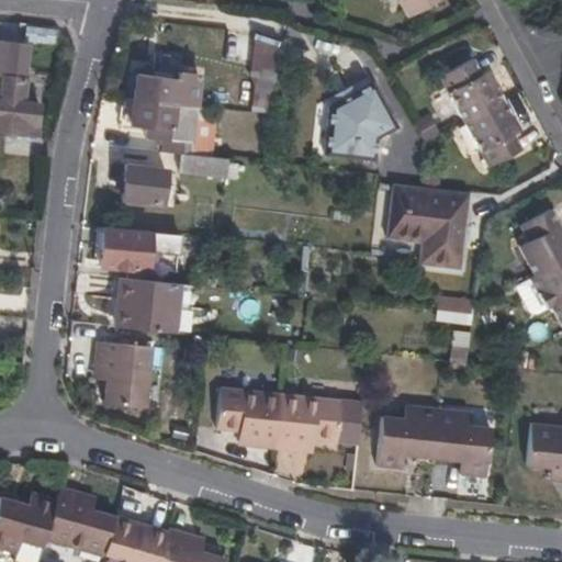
[(395,0),(406,19),(439,1),(438,0),(395,0)]
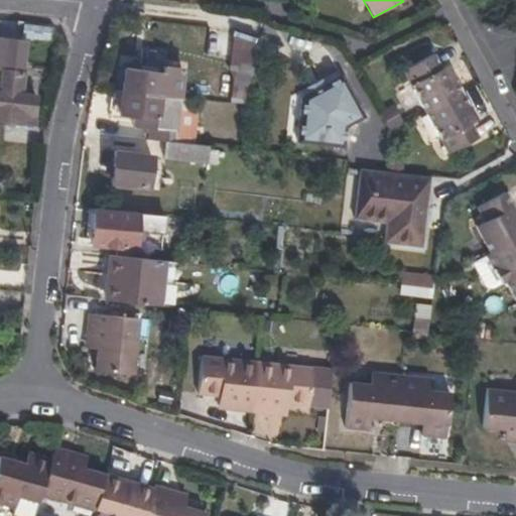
[(0,122),(33,126),(36,93),(20,92),(22,73),(0,70),(3,32),(0,31),(0,122)]
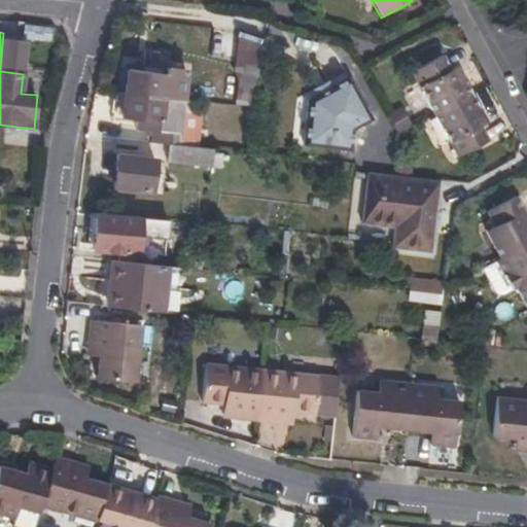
[(258,38),(241,36),(238,61),(238,86),(236,105),(251,107),(258,38)]
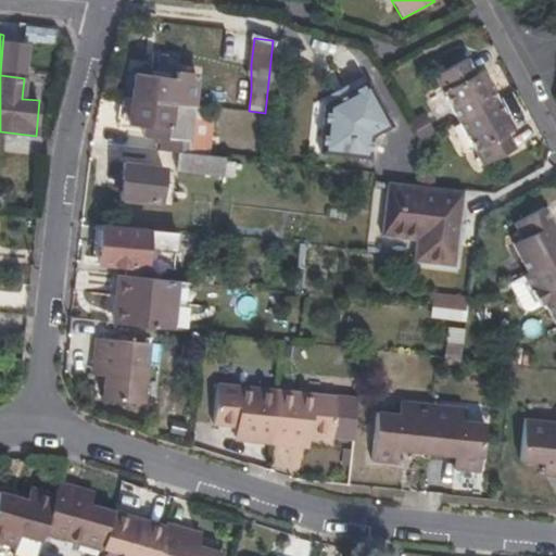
[(433,75),(458,121),(490,104),(497,100),(480,70),(474,73),(465,58),(433,75)]
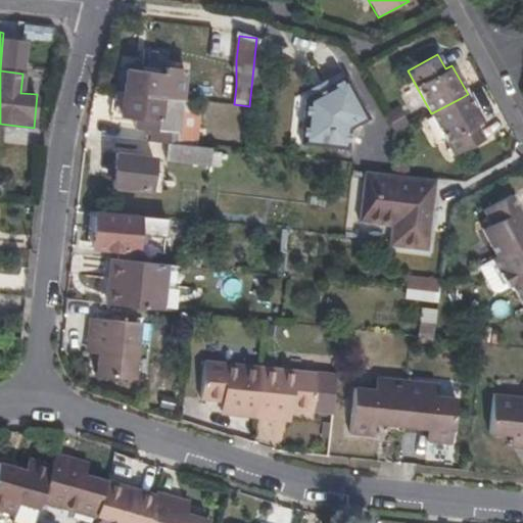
[(162,74),(160,96),(180,98),(183,68),(164,66),(162,74)]
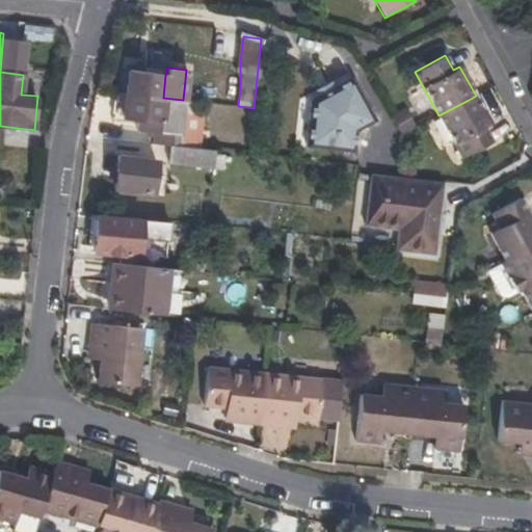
[(126,71),(124,94),(163,98),(165,75),(126,71)]
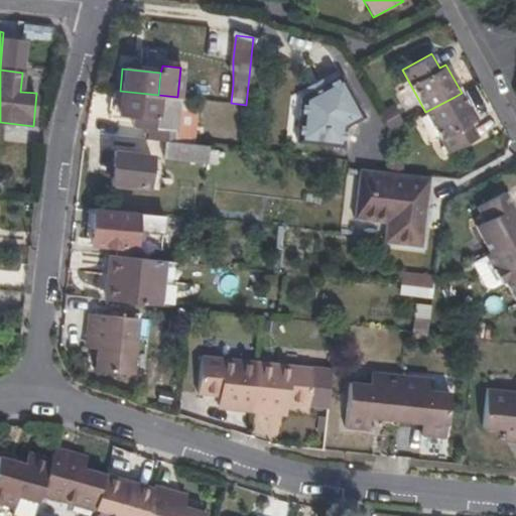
[(343,77),(325,86),(307,94),(301,98),(295,140),(344,146),(345,127),(363,116),(343,77)]
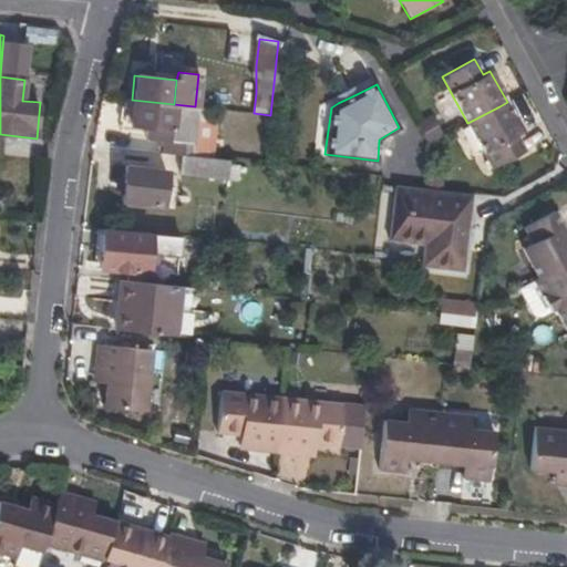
[(338,103),(357,94),(353,85),(333,95),(338,103)]
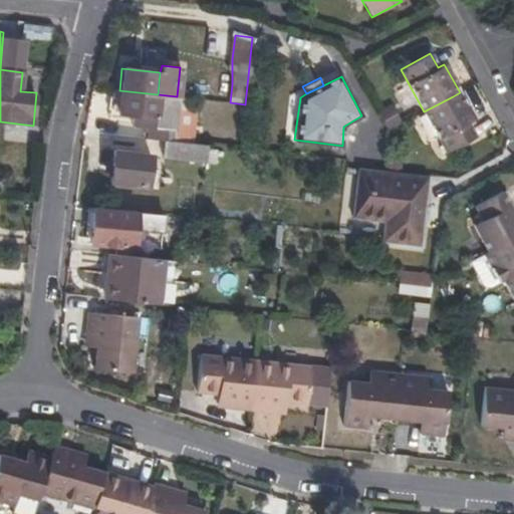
[(137,125),(152,126),(174,129),(177,96),(158,94),(119,90),(111,89),(108,112),(138,116),(137,125)]
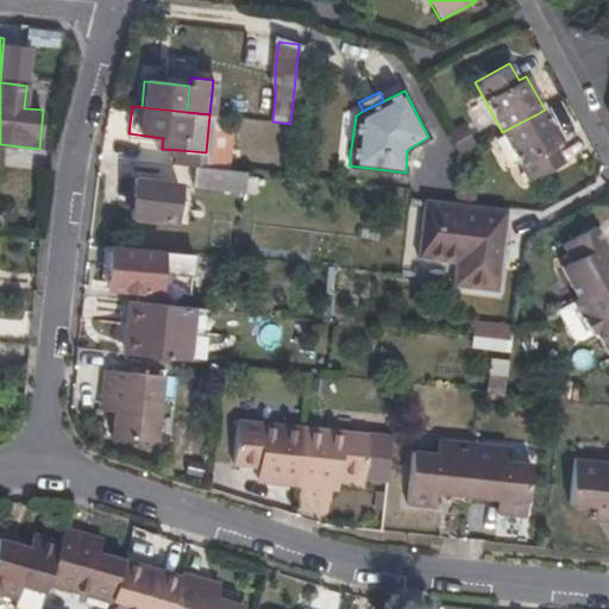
[(537,114),(502,132),(528,182),(564,162),(554,145),(562,140),(545,110),(537,114)]
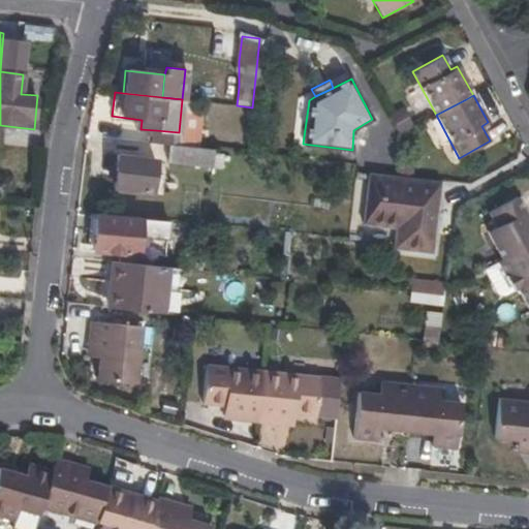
[(392,115),(402,133),(413,127),(403,109),(392,115)]
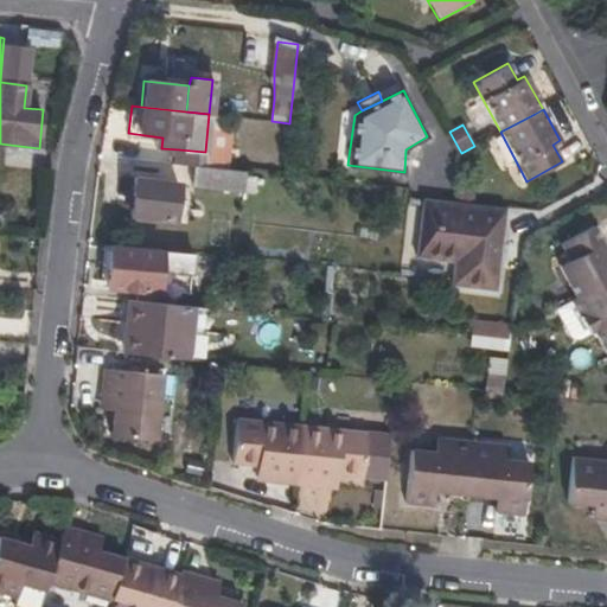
[(179,149),(177,165),(192,166),(218,168),(221,154),(205,152),(179,149)]
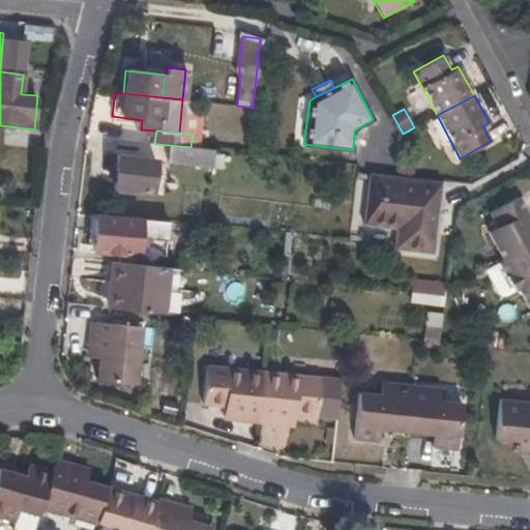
[(190,147),(168,145),(166,160),(202,164),(204,149),(190,147)]
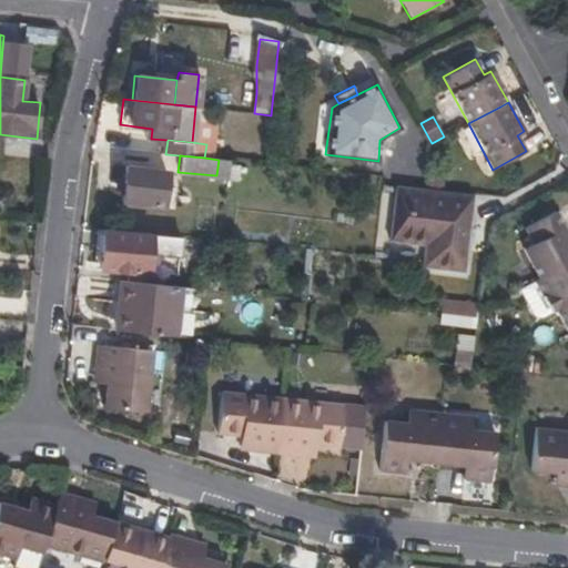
[(125,168),(122,203),(162,206),(165,171),(125,168)]
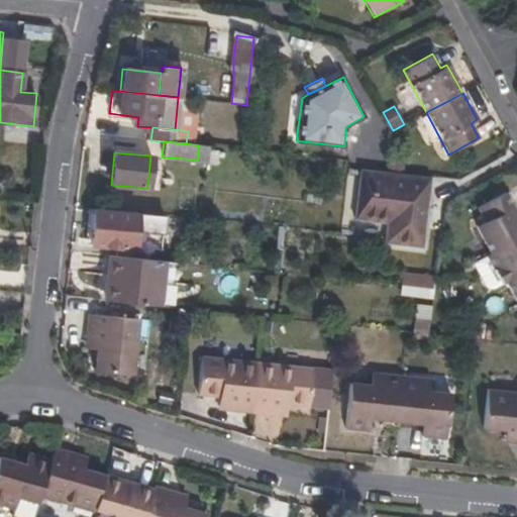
[(384,172),(362,170),(354,219),(387,222),(384,241),(422,245),(428,205),(421,192),(417,192),(419,176),(384,172)]
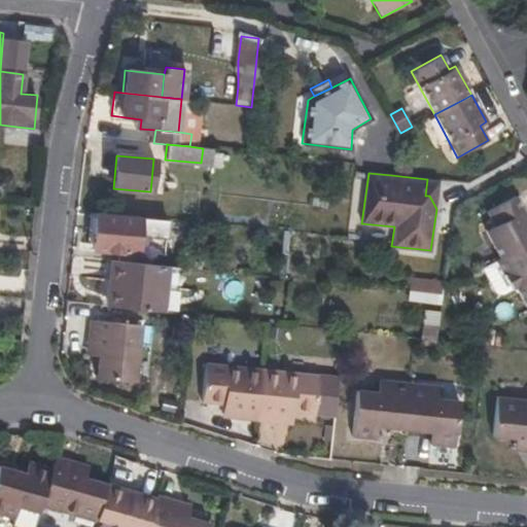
[(429,196),(436,209),(440,180),(427,179),(425,196),(429,196)]
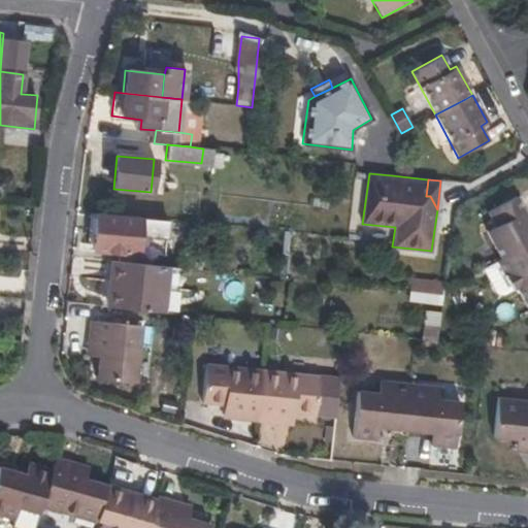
[(485,231),(500,259),(527,244),(527,218),(516,195),(485,212),(493,227),(485,231)]
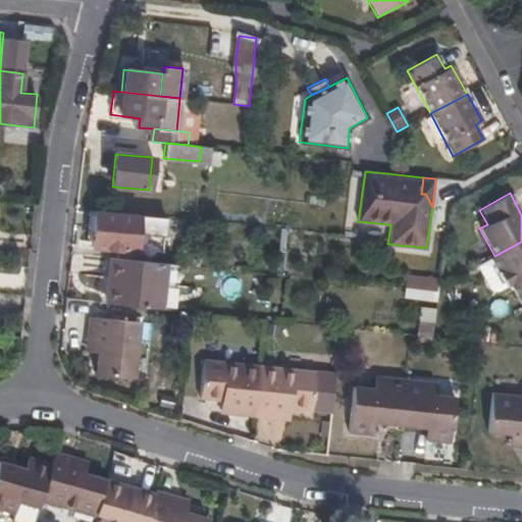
[(451,206),(450,217),(462,217),(463,206),(451,206)]
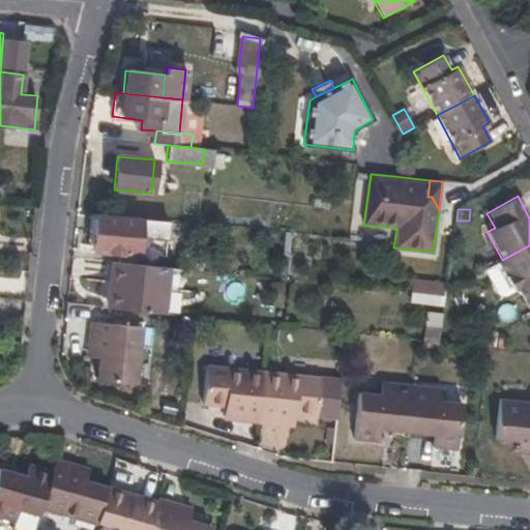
[(96,215),(93,252),(138,256),(140,236),(152,237),(154,221),(96,215)]
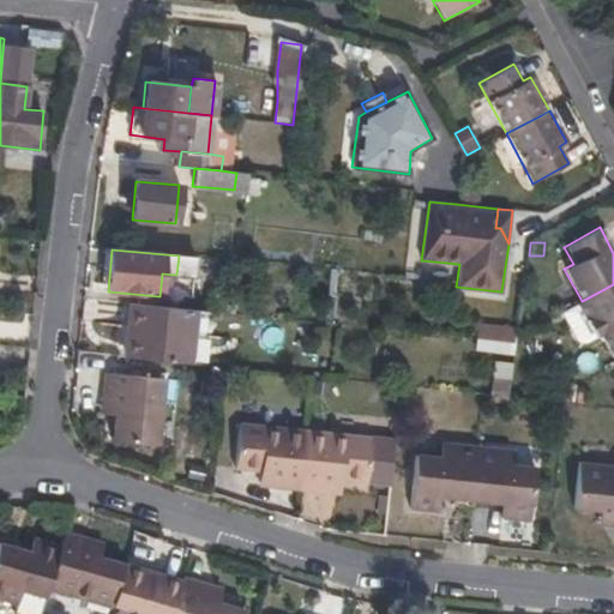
[(608,351),(613,348),(613,284),(582,301),(577,304),(595,337),(600,333),(608,351)]
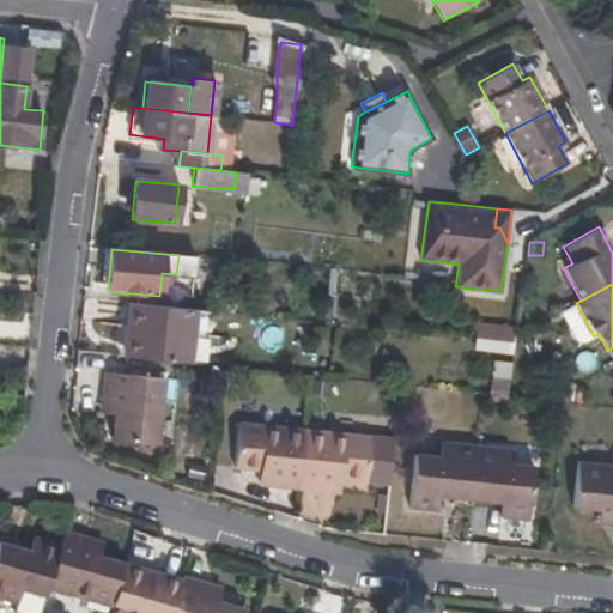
[(126,357),(189,364),(193,334),(195,310),(192,309),(131,303),(126,357)]
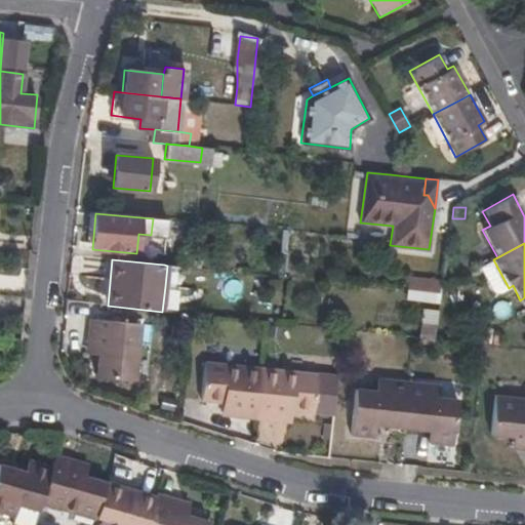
[(174,288),(177,266),(167,266),(165,286),(174,288)]
